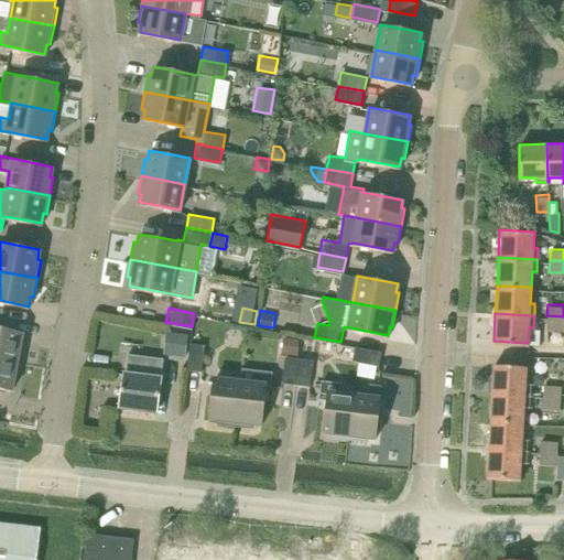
[(563,318),(563,316),(546,315),(545,327),(563,329),(563,318)]
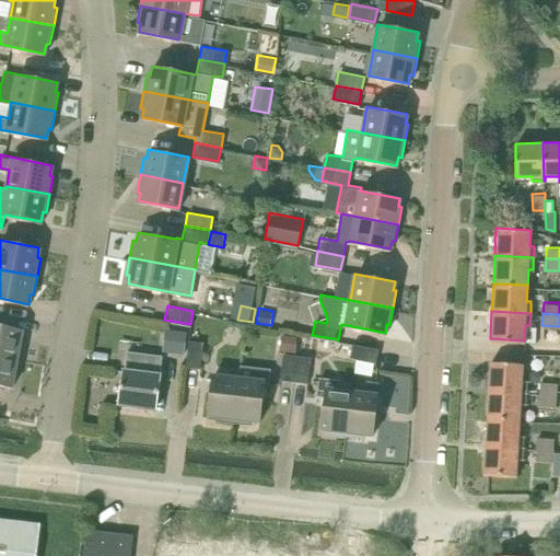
[(293,332),(312,335),(314,322),(295,319),(293,332)]
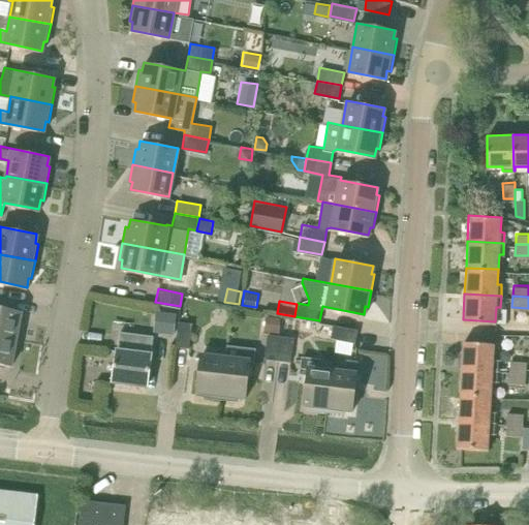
[(0,334),(19,338),(22,320),(19,320),(21,311),(0,306),(0,334)]
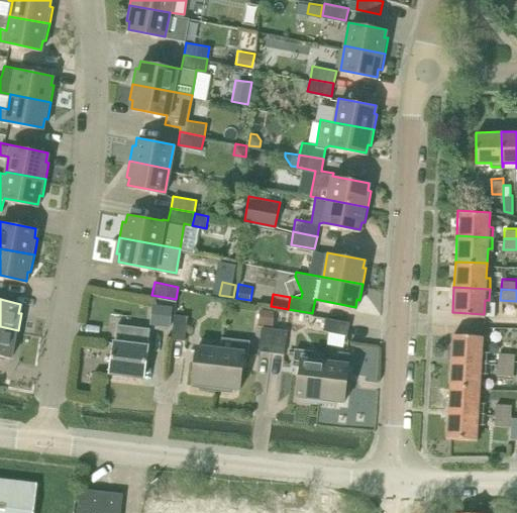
[(257,322),(273,324),(275,309),(260,307),(257,322)]
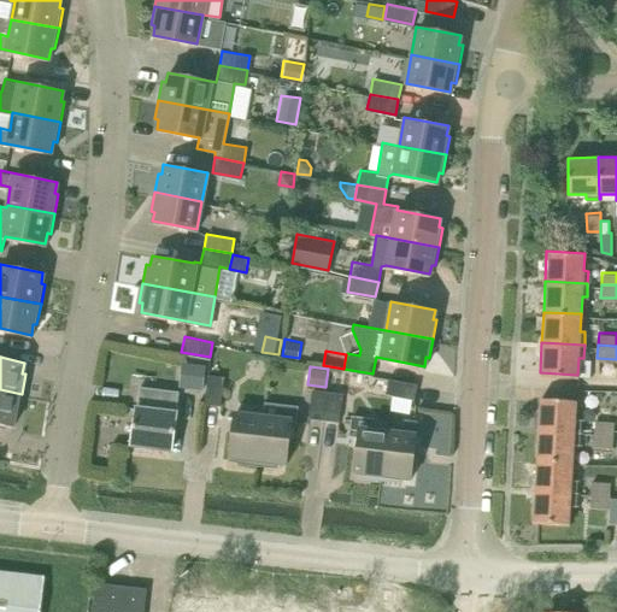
[(181,369),(178,389),(198,392),(200,371),(181,369)]
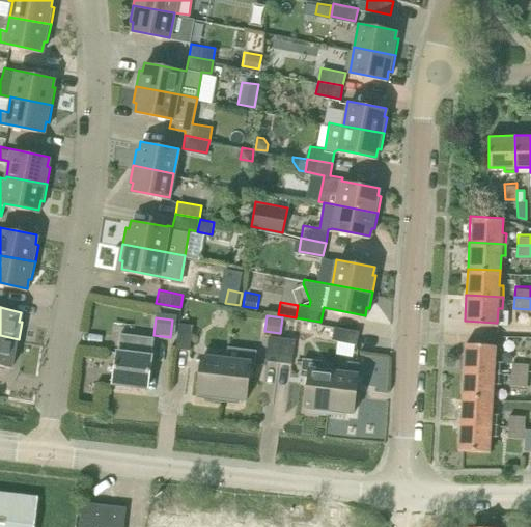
[(178,322),(176,347),(189,348),(192,323),(178,322)]
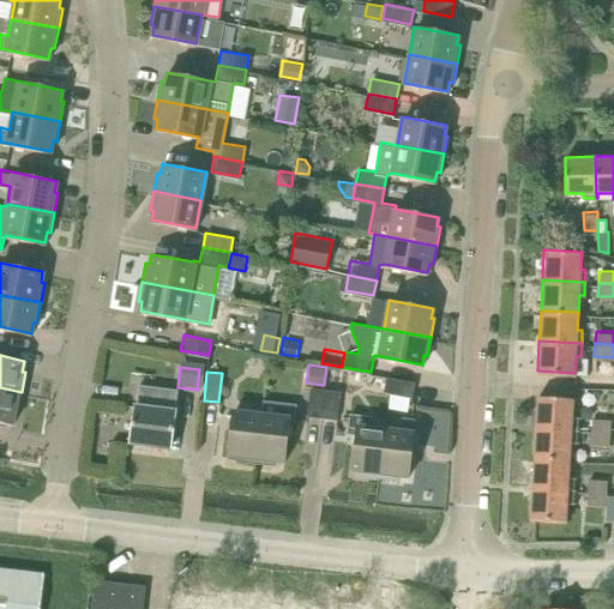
[(386,375),(384,390),(411,396),(415,380),(386,375)]
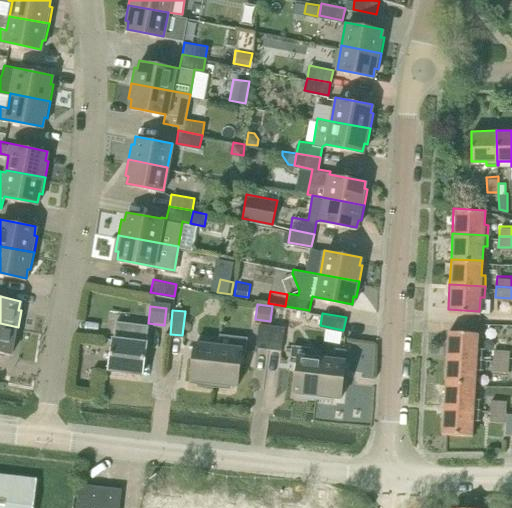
[(256,345),(268,347),(271,323),(259,322),(256,345)]
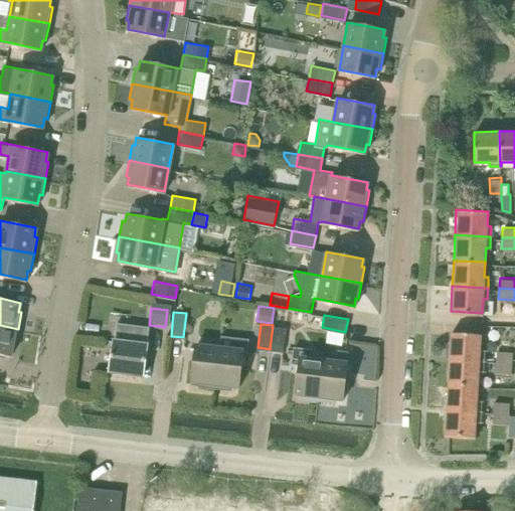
[(15,346),(18,329),(0,325),(0,352),(10,354),(12,345),(15,346)]
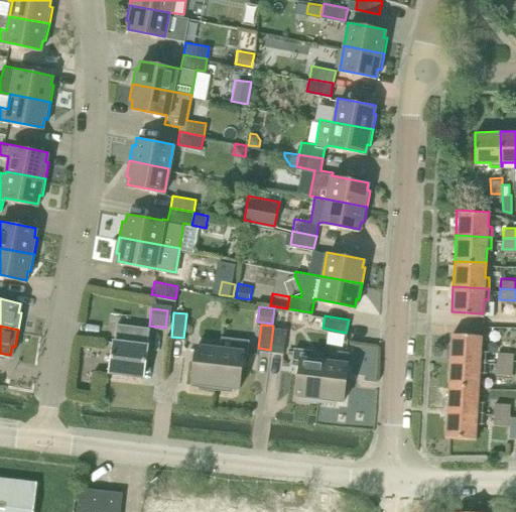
[(273,326),(270,350),(283,352),(286,328),(273,326)]
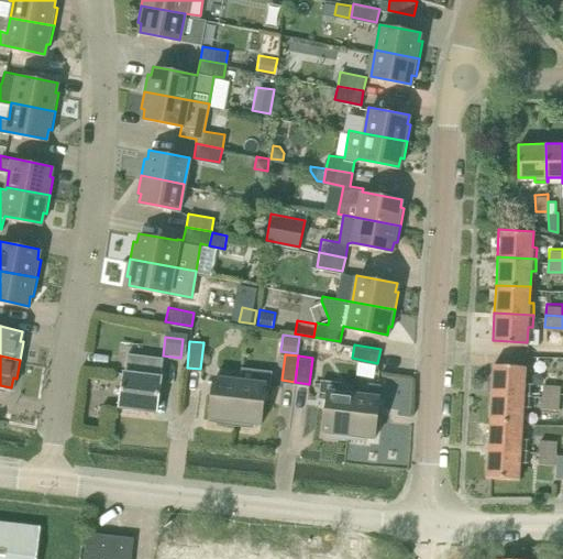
[(124,372),(119,405),(156,410),(161,376),(155,376),(157,364),(131,361),(130,372),(124,372)]
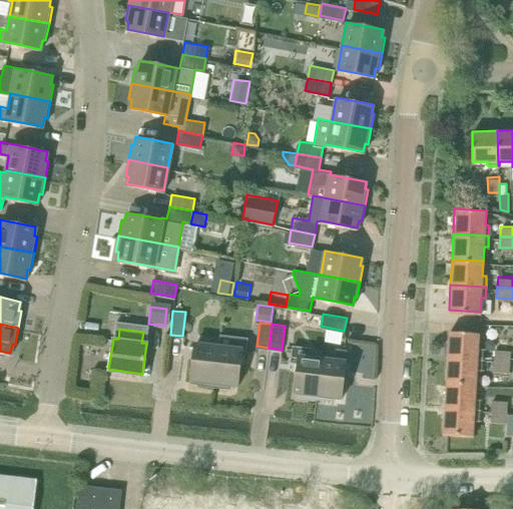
[(448,330),(446,356),(481,358),(482,348),(478,348),(479,332),(448,330)]
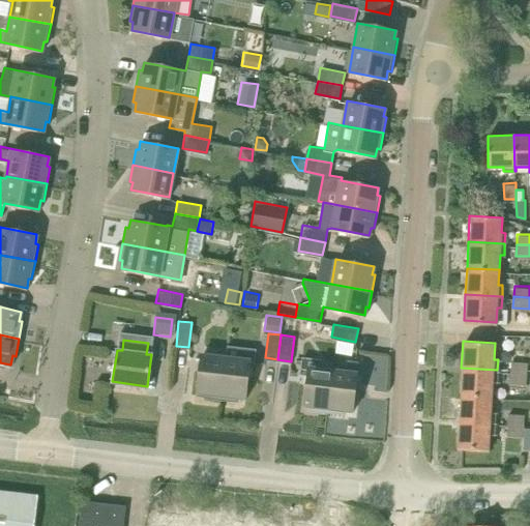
[(254,360),(256,347),(227,344),(226,356),(221,398),(237,400),(237,397),(245,398),(249,360),(254,360)]
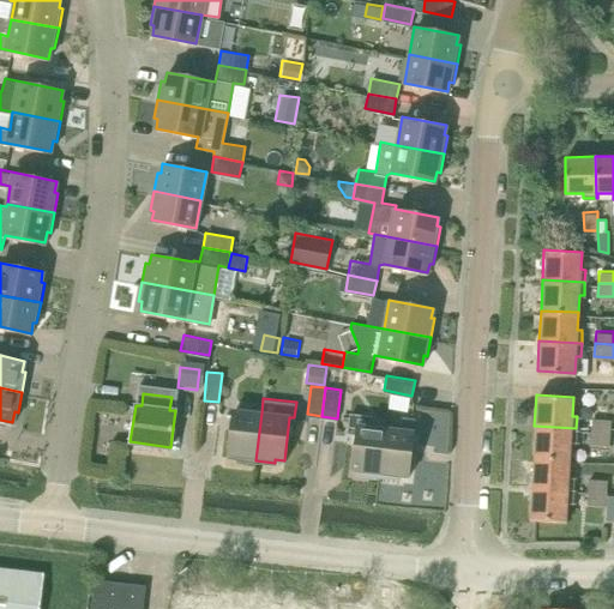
[(236,458),(256,460),(262,412),(233,409),(228,453),(238,454),(236,458)]
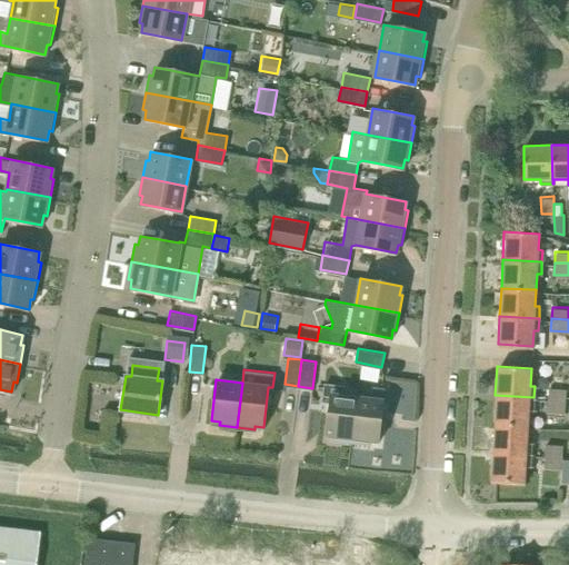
[(357,396),(343,395),(345,385),(325,383),(323,394),(330,395),(326,434),(335,435),(335,439),(351,440),(357,396)]
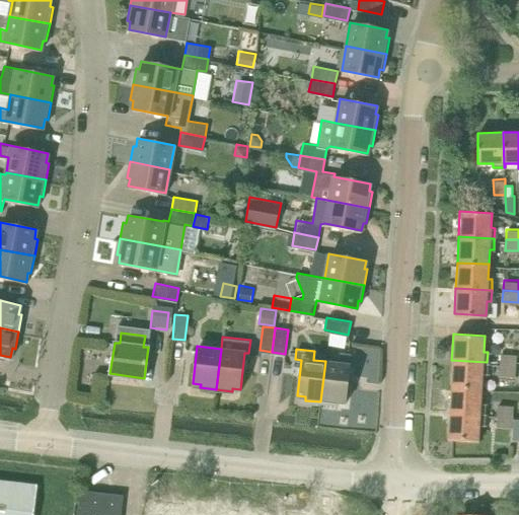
[(340,351),(339,363),(325,361),(320,401),(337,403),(338,400),(345,401),(351,352),(340,351)]
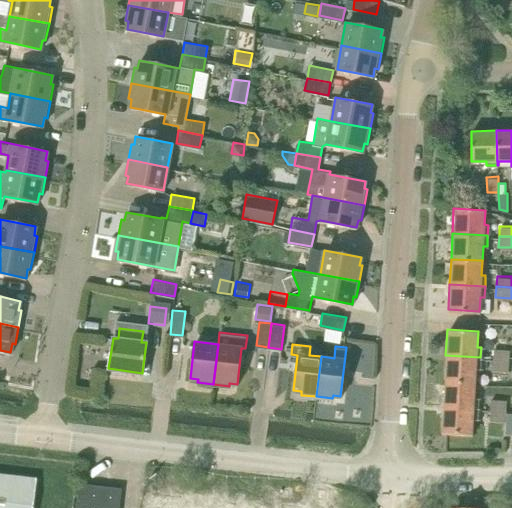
[(493,349),(493,358),(507,358),(508,350),(493,349)]
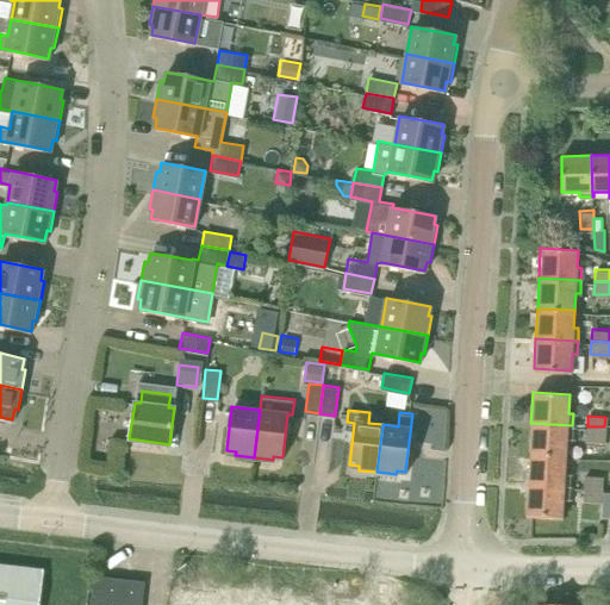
[(572,425),(530,423),(529,454),(566,455),(566,438),(572,438),(572,425)]
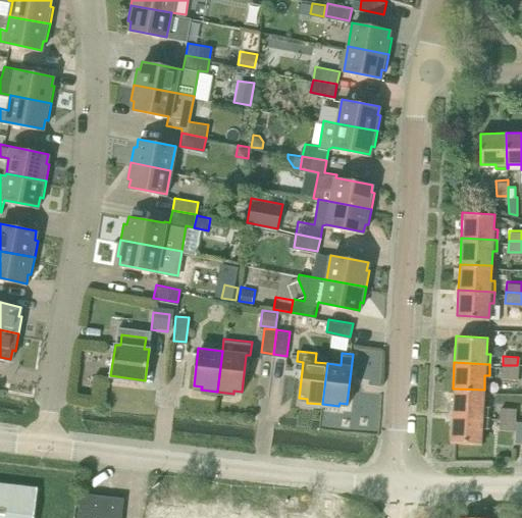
[(517,365),(503,365),(502,377),(517,377),(517,365)]
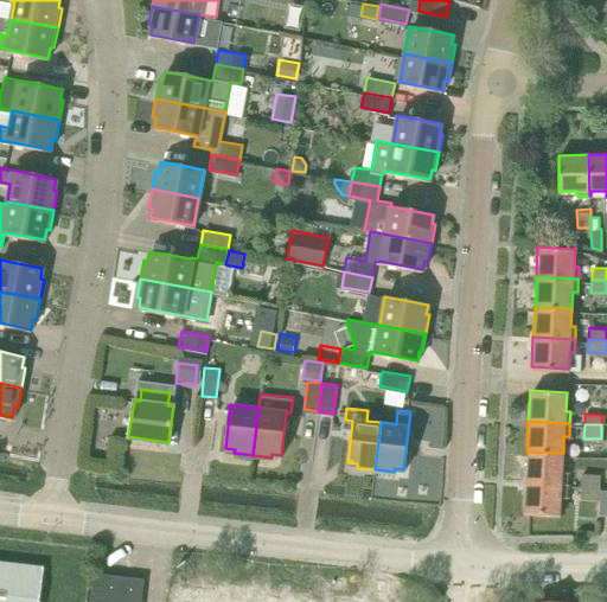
[(566,484),(567,471),(562,469),(563,453),(526,452),(524,481),(566,484)]
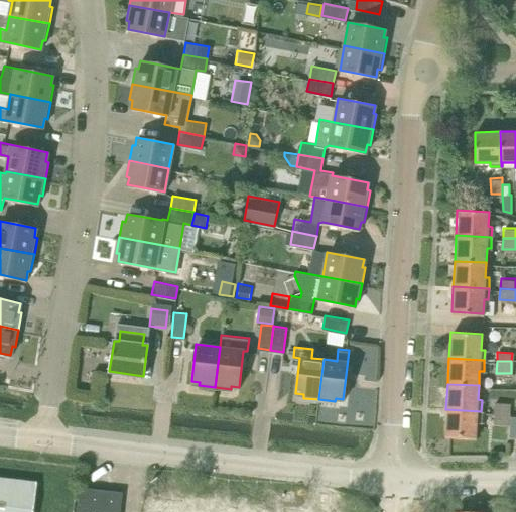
[(494,402),(494,412),(508,413),(509,403),(494,402)]
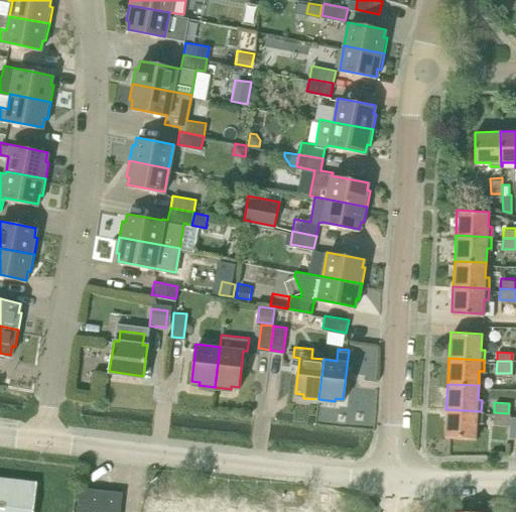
[(481,411),(445,409),(444,435),(476,437),(477,422),(481,422),(481,411)]
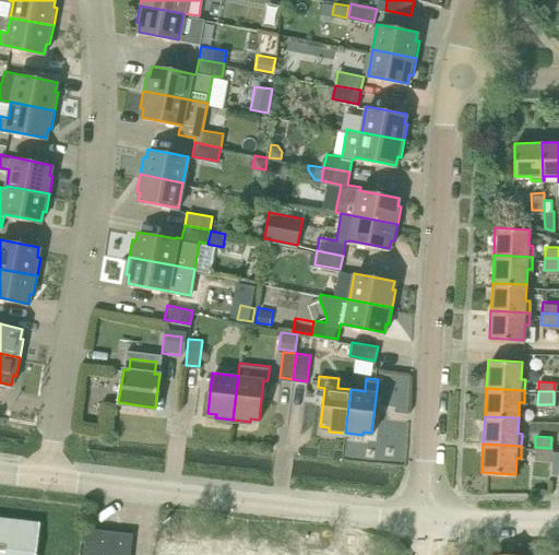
[(550,448),(535,447),(534,458),(550,459),(550,448)]
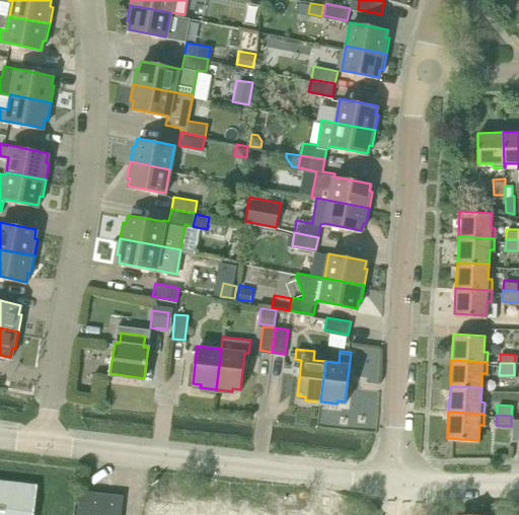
[(0,514),(31,514),(36,483),(0,479),(0,514)]
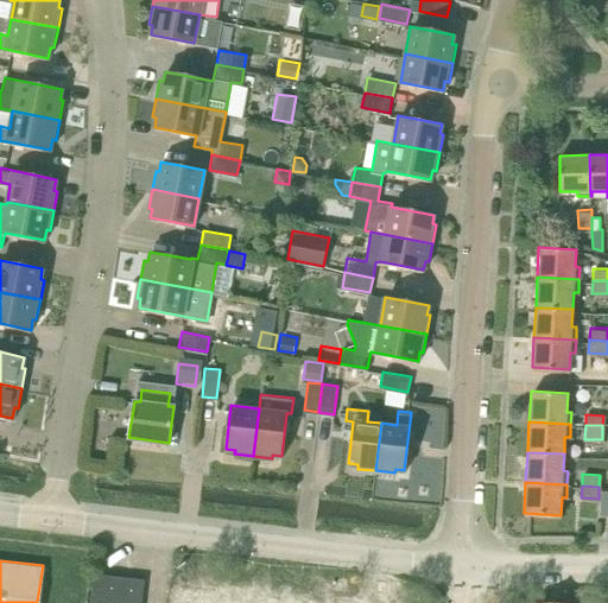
[(139,602),(143,579),(94,573),(89,602),(139,602)]
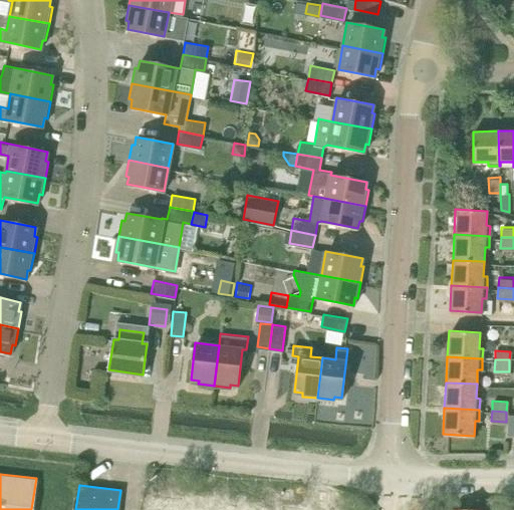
[(300,509),(145,492),(143,509),(300,509)]
